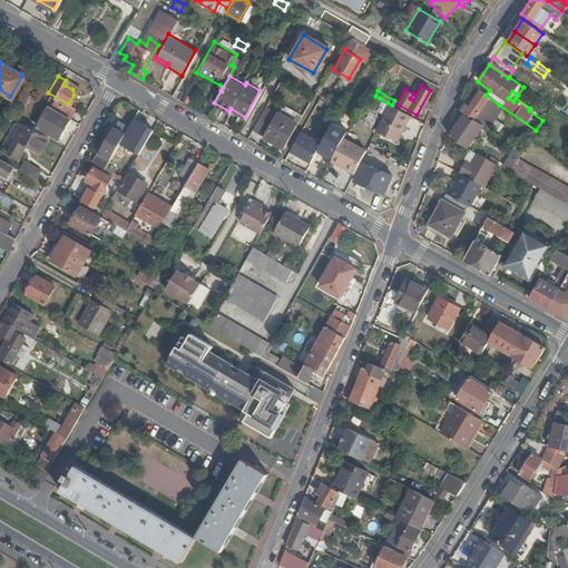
[(479,90),(469,107),(464,114),(472,119),(479,124),(500,137),(509,121),(495,113),(499,105),(486,95),(479,90)]
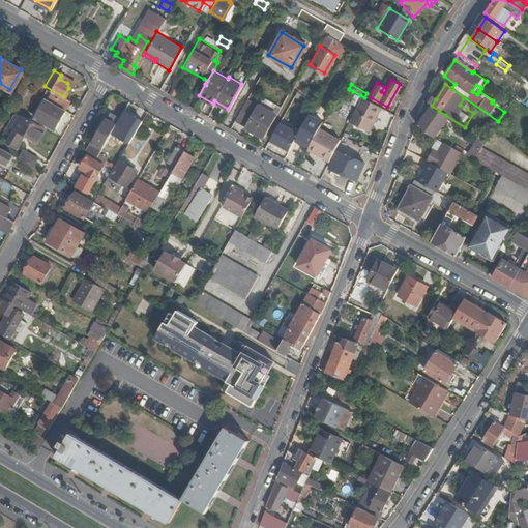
[(39,95),(44,97),(58,106),(61,99),(42,89),(39,95)]
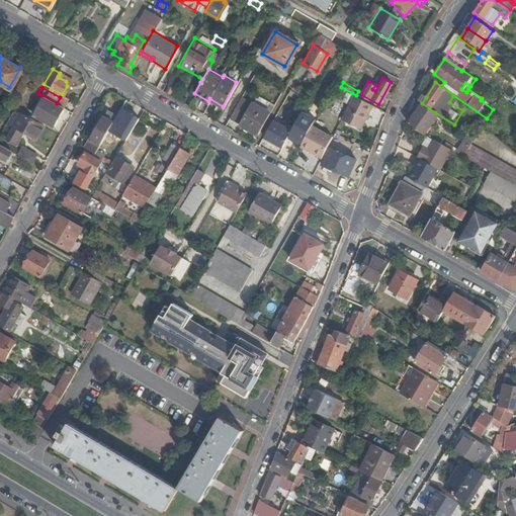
[(345,89),(340,99),(347,103),(352,93),(345,89)]
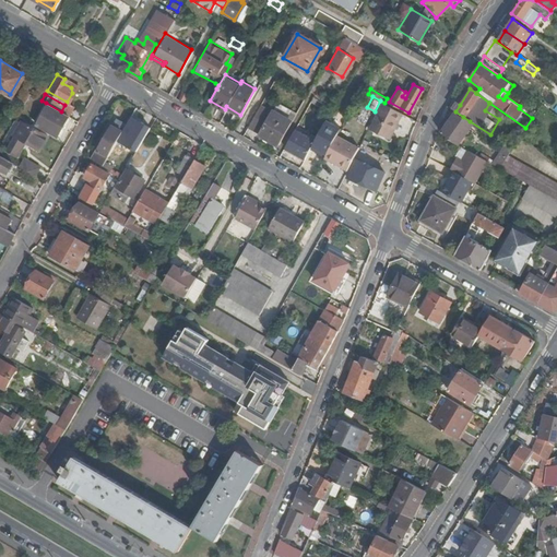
[(309,97),(304,107),(323,119),(326,116),(329,109),(309,97)]
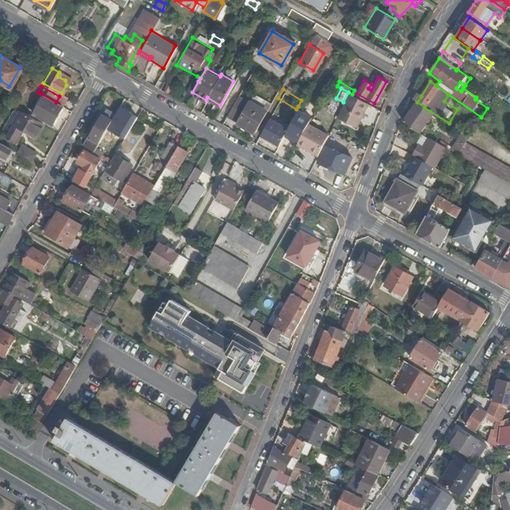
[(348,92),(343,102),(335,118),(358,130),(370,104),(352,94),(348,92)]
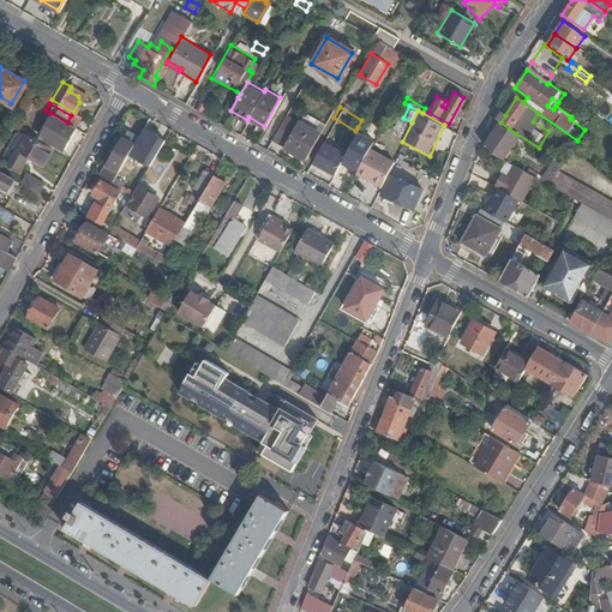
[(298,121),(318,133),(323,123),(304,112),(298,121)]
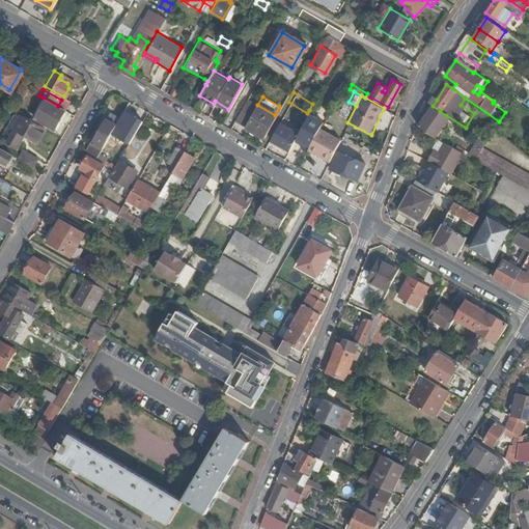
[(437,100),(432,96),(427,103),(433,106),(437,100)]
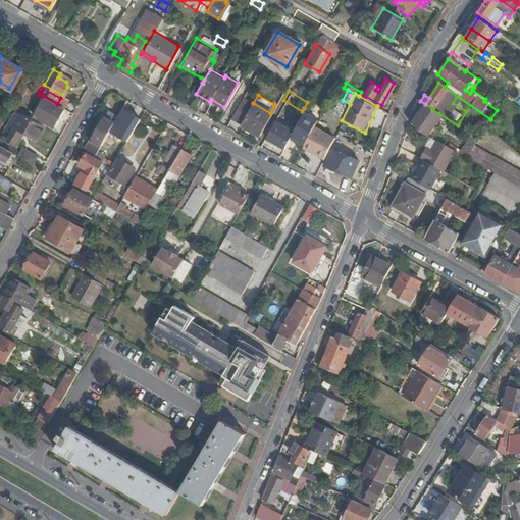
[(33,114),(52,125),(62,107),(57,104),(43,96),(33,114)]
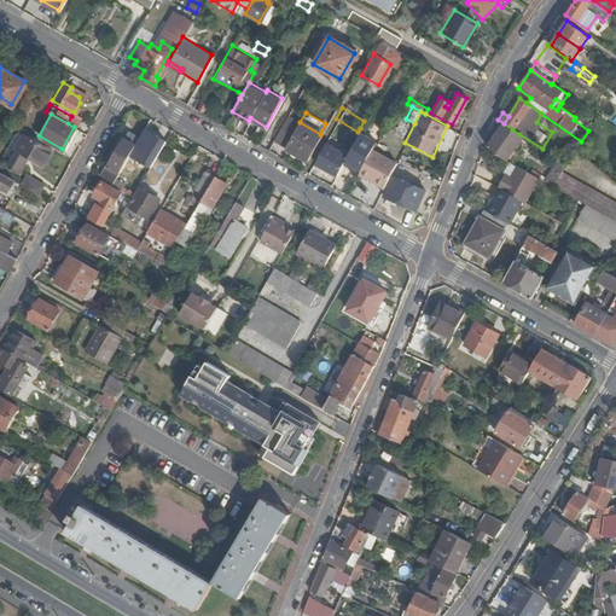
[(300,122),(286,114),(272,139),(283,145),(284,143),(288,145),(286,146),(306,158),(320,134),(300,122)]
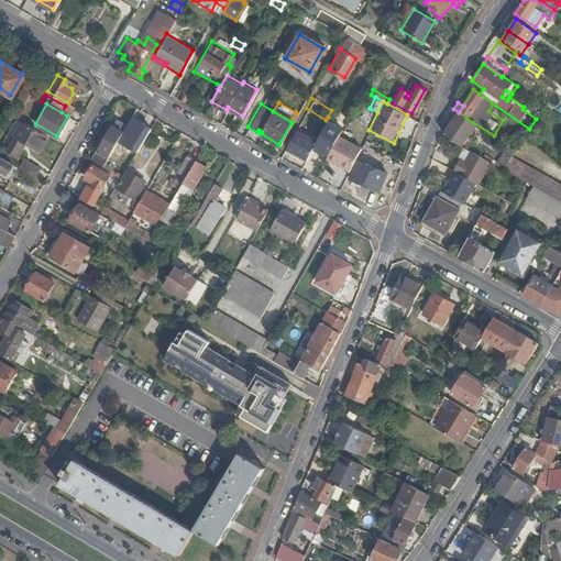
[(446,133),(455,141),(454,142),(459,144),(473,122),(466,118),(466,119),(458,113),(446,133)]
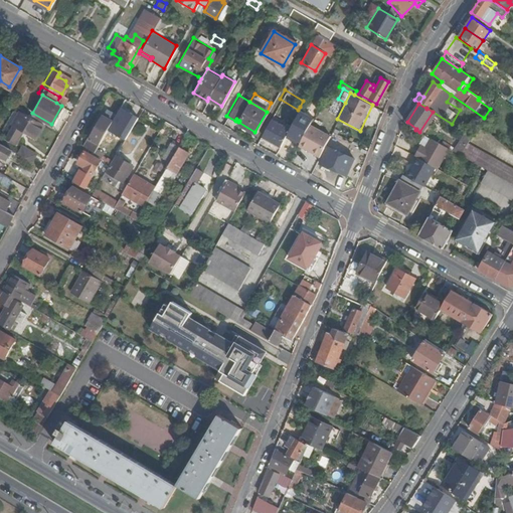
[(86,141),(84,140),(78,148),(109,165),(112,159),(95,149),(117,113),(107,107),(86,141)]
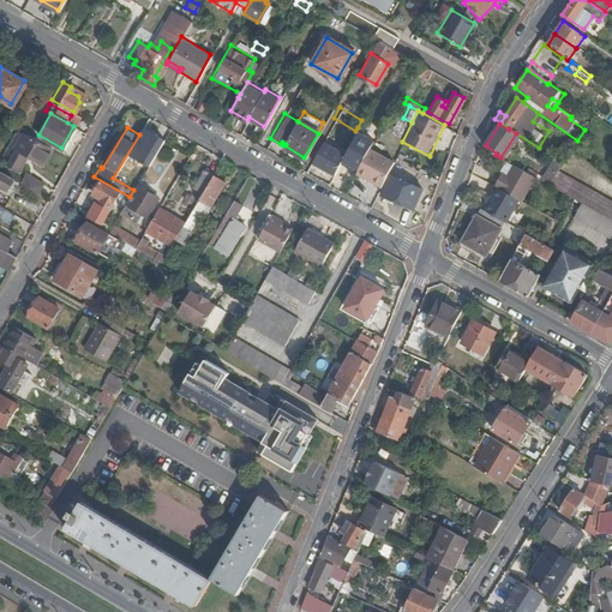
[(24,154),(41,163),(51,148),(23,131),(13,148),(13,149),(5,163),(15,169),(24,154)]
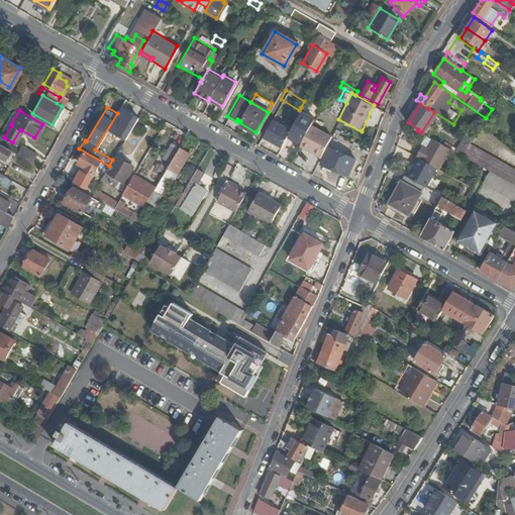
[(112,125),(109,130),(124,139),(137,118),(128,113),(123,121),(121,119),(116,127),(112,125)]
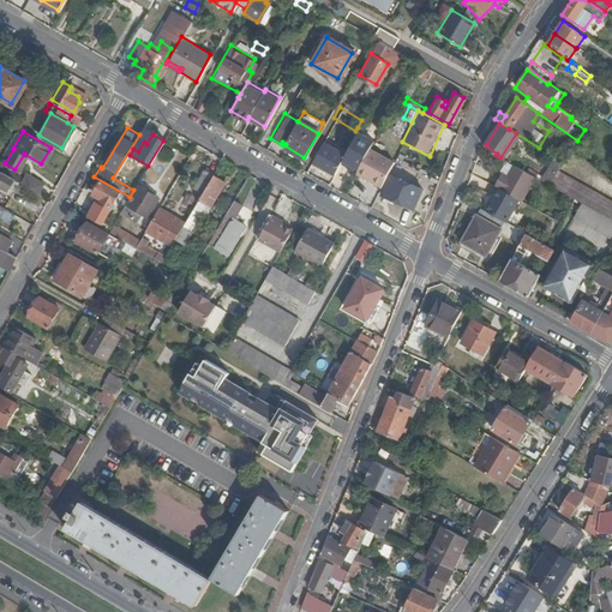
[(323,142),(312,160),(333,172),(343,154),(323,142)]
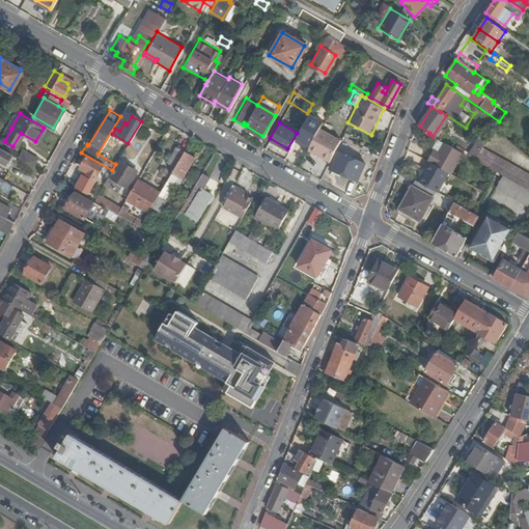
[(300,156),(308,140),(310,141),(317,129),(310,124),(304,137),(298,134),(289,149),(300,156)]
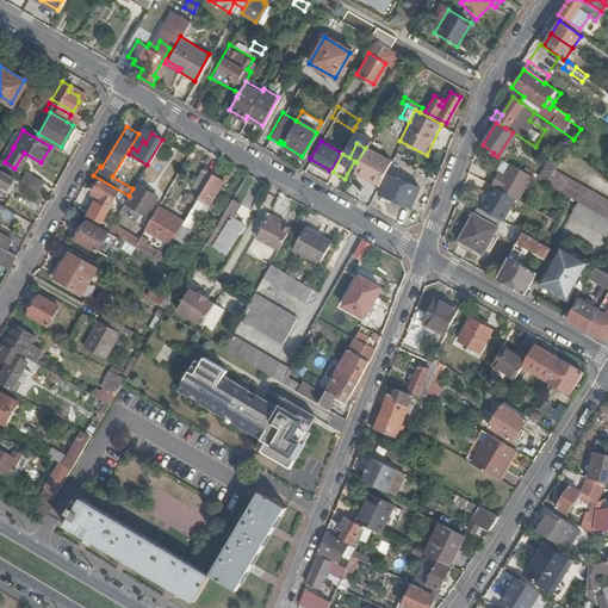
[(365,148),(357,162),(353,169),(378,184),(390,160),(366,146),(365,148)]
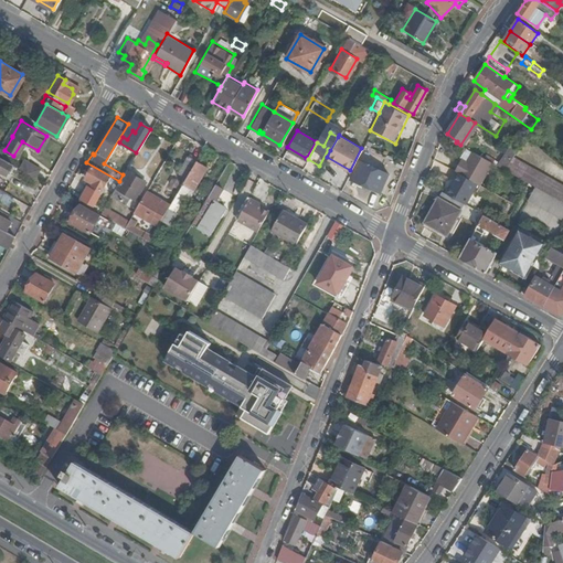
[(518,149),(509,144),(495,165),(503,170),(512,157),(518,149)]
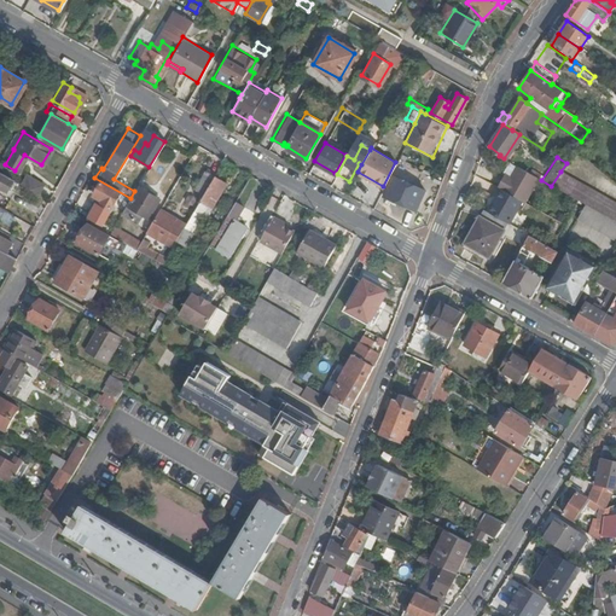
[(505,179),(499,176),(493,186),(497,189),(518,201),(521,202),(535,176),(513,164),(506,175),(505,179)]
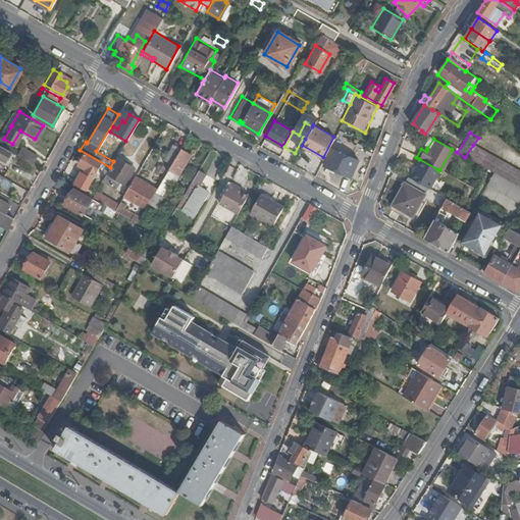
[(0,156),(4,159),(9,150),(0,144),(0,156)]
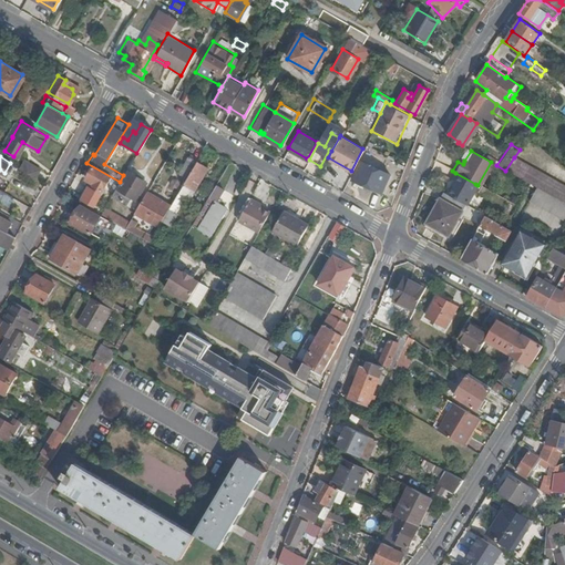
[(189,157),(180,174),(186,178),(196,162),(189,157)]
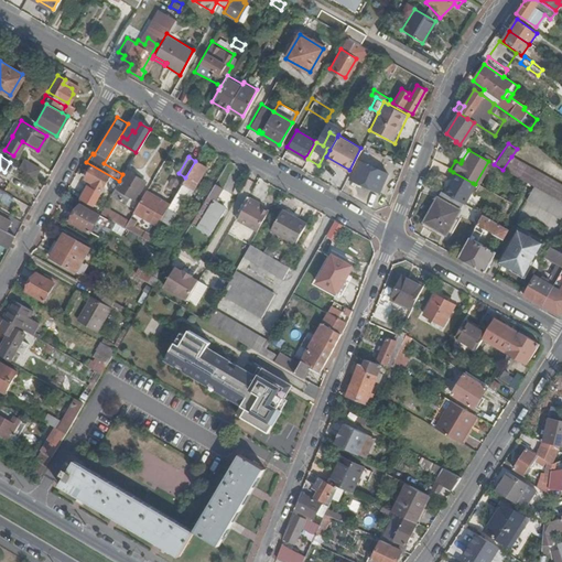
[(526,183),(532,186),(561,203),(561,185),(511,157),(503,170),(526,183)]
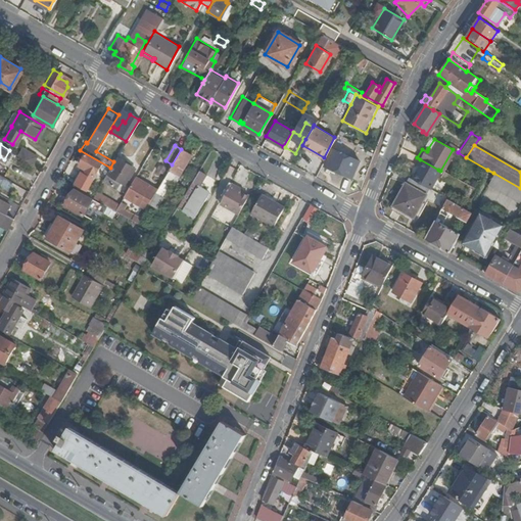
[(20,146),(16,154),(32,162),(36,154),(20,146)]
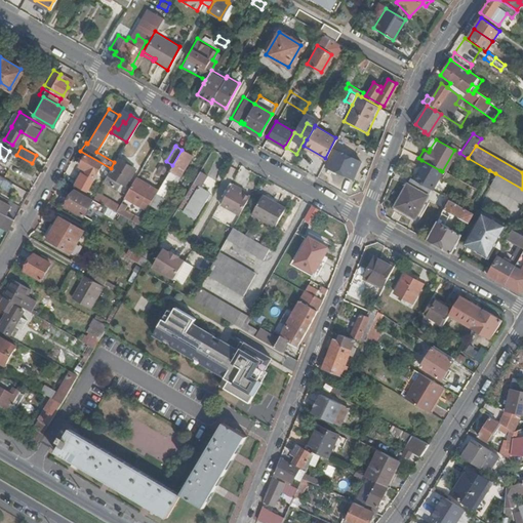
[(333,149),(324,166),(354,179),(362,162),(333,149)]
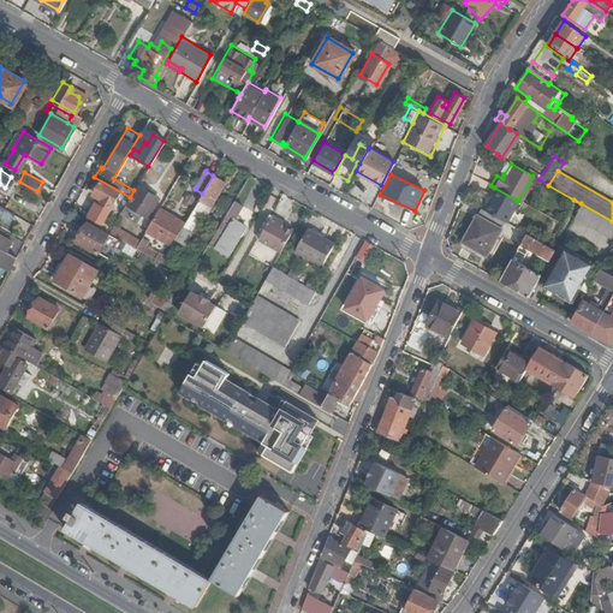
[(213,176),(202,194),(184,222),(176,238),(174,239),(182,244),(201,214),(204,215),(225,182),(213,176)]
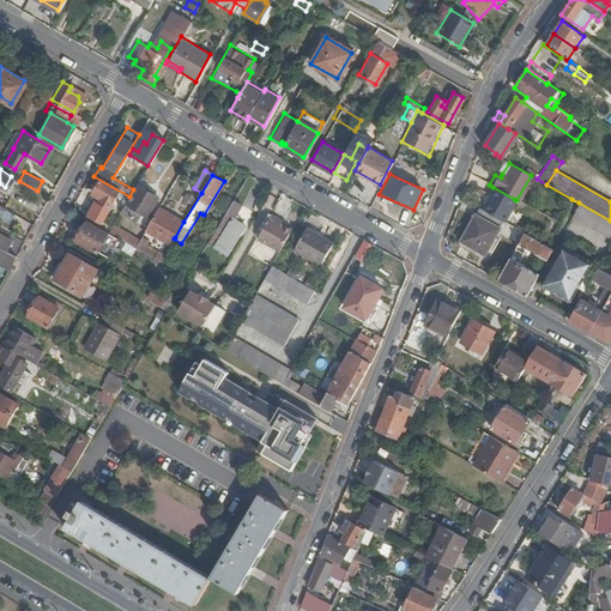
[(92,191),(101,195),(96,203),(107,210),(118,192),(98,181),(92,191)]
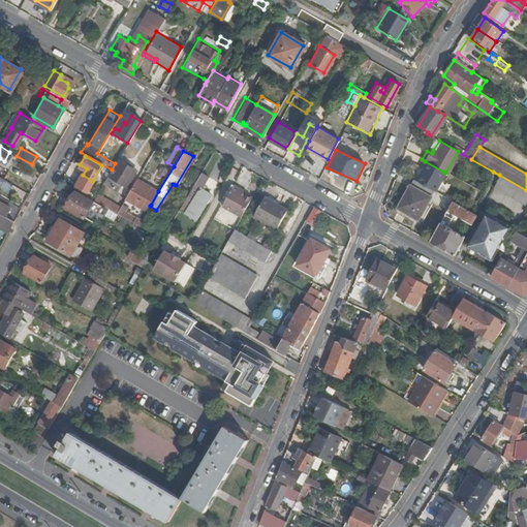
[(135,169),(119,160),(103,185),(118,193),(123,185),(125,186),(135,169)]
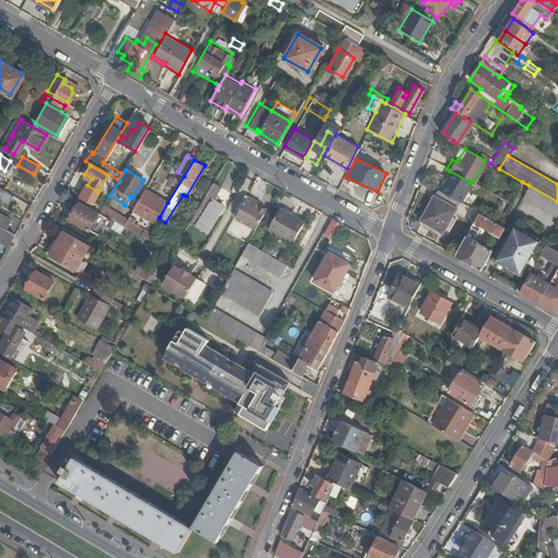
[(469,182),(450,171),(438,190),(457,202),(469,182)]
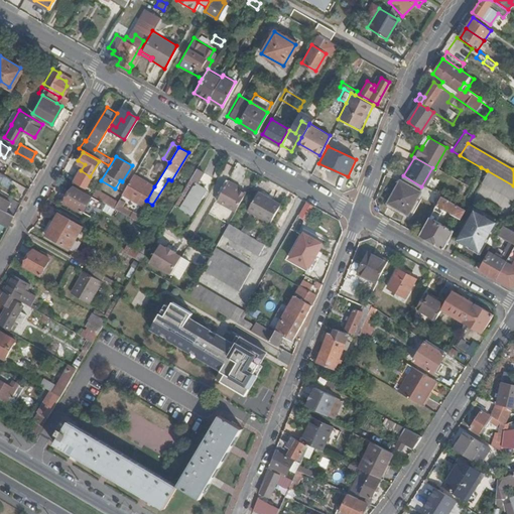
[(215,163),(208,159),(201,172),(207,175),(215,163)]
